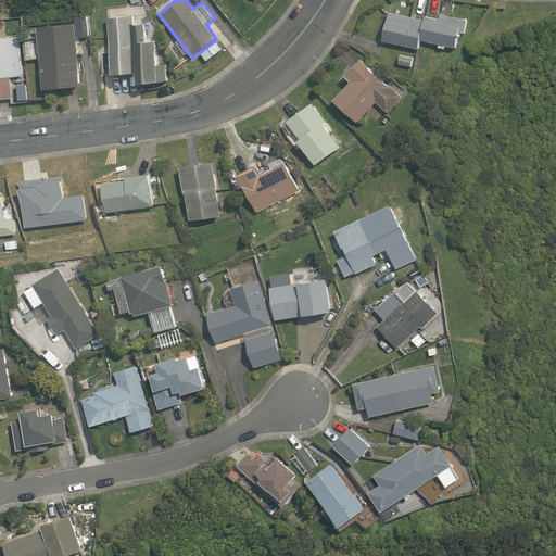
[(420,39),(425,20),(389,12),(382,41),(418,49),(420,39)]
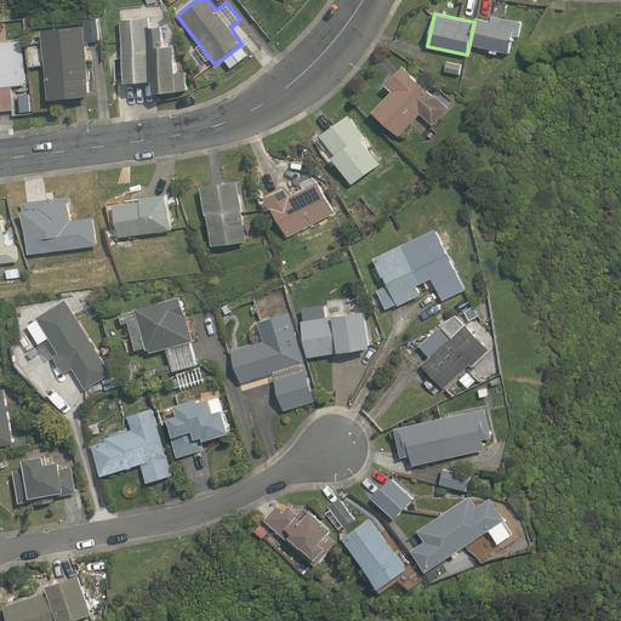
[(489,21),(474,17),(474,22),(469,44),(508,52),(512,35),(519,36),(523,22),(491,15),(489,21)]
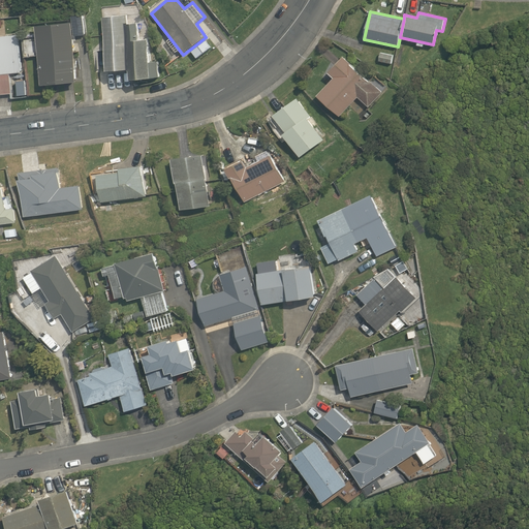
[(127,16),(101,18),(106,71),(128,69),(129,80),(159,78),(157,61),(150,62),(148,39),(138,40),(137,23),(128,24),(127,16)]
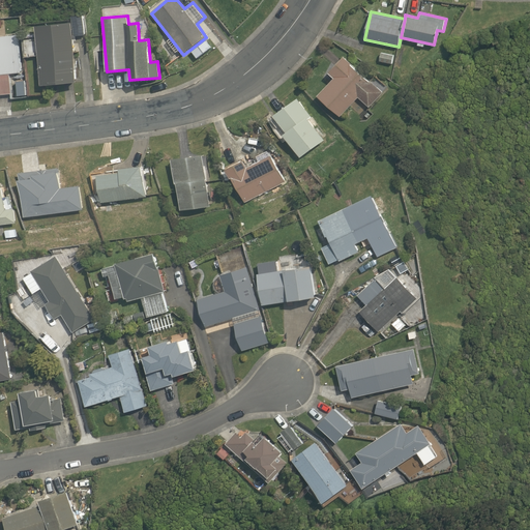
[(46,85),(78,82),(71,23),(39,26),(46,85)]
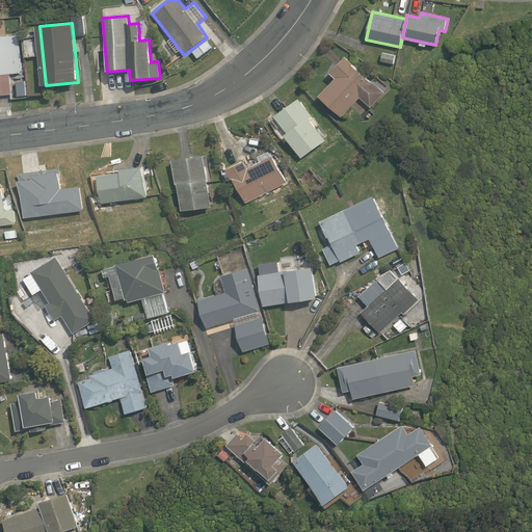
[(0,95),(15,95),(12,74),(25,73),(21,34),(0,36),(0,95)]
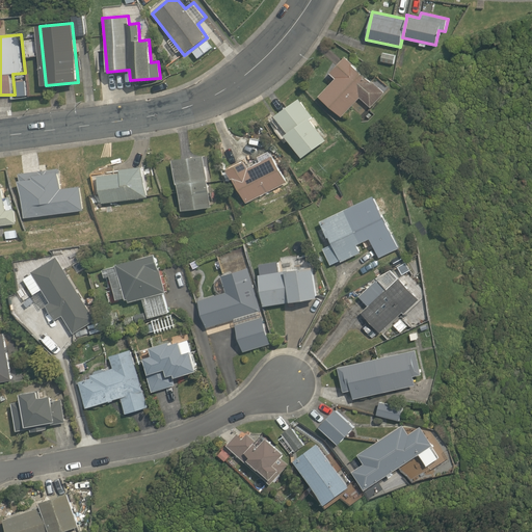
[(371,107),(384,91),(352,63),(353,62),(345,55),(329,72),(336,77),(318,95),(342,116),(360,98),(371,107)]
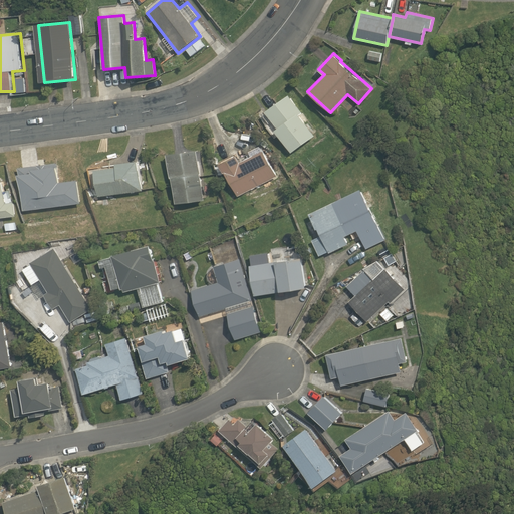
[(303,112),(289,93),(265,111),(277,127),(274,130),(291,153),(315,135),(299,114),(303,112)]
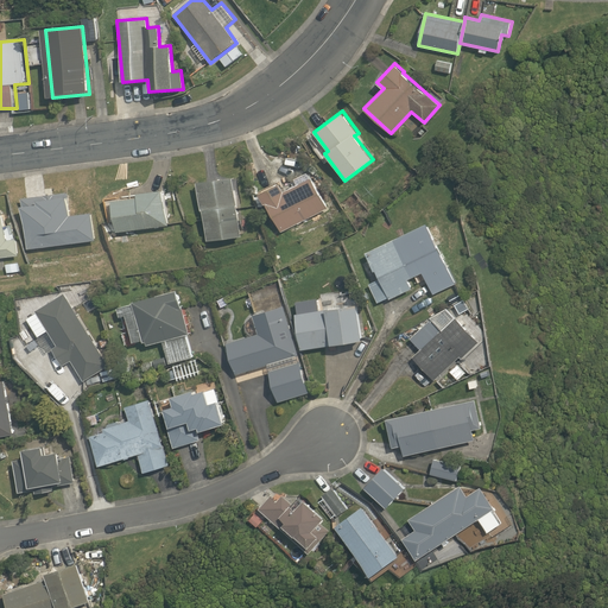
[(203,210),(207,241),(242,235),(234,176),(197,181),(201,210),(203,210)]
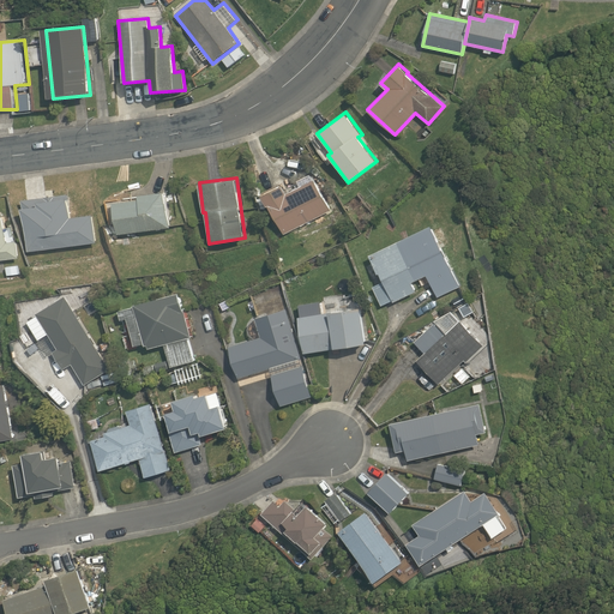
[(287,193),(282,184),(262,196),(266,206),(268,205),(284,235),(331,210),(314,178),(287,193)]
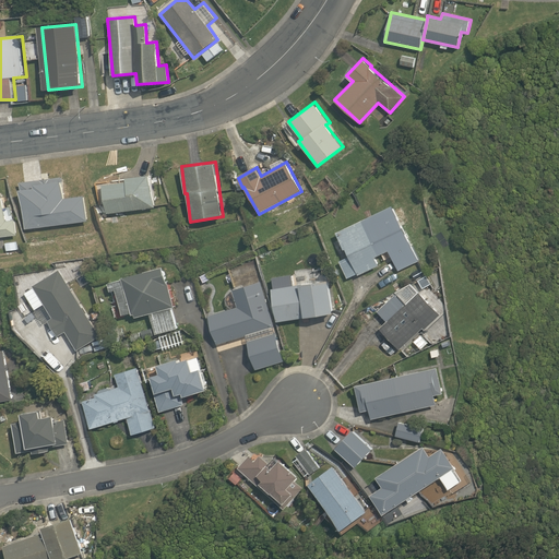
[(127,180),(103,183),(107,213),(155,206),(151,173),(126,176),(127,180)]
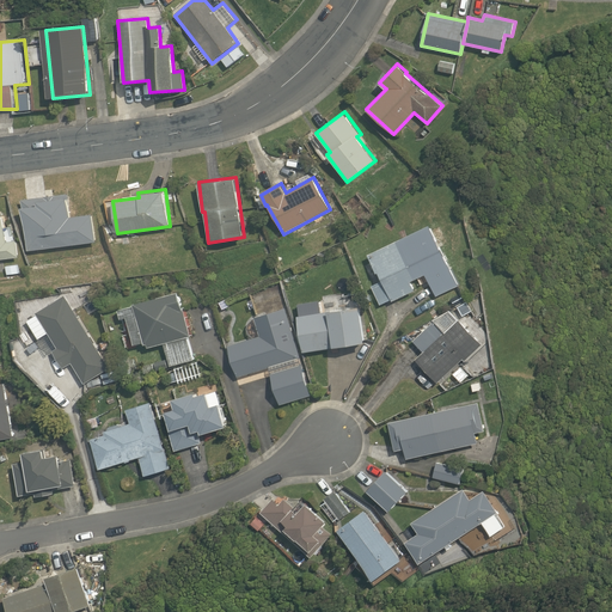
[(71,216),(67,194),(20,200),(22,207),(20,207),(28,250),(97,242),(92,214),(71,216)]
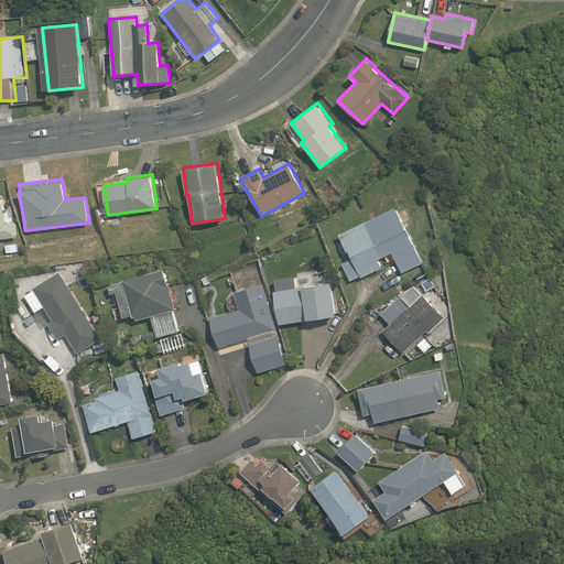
[(15,221),(7,223),(3,196),(0,196),(0,237),(17,236),(15,221)]
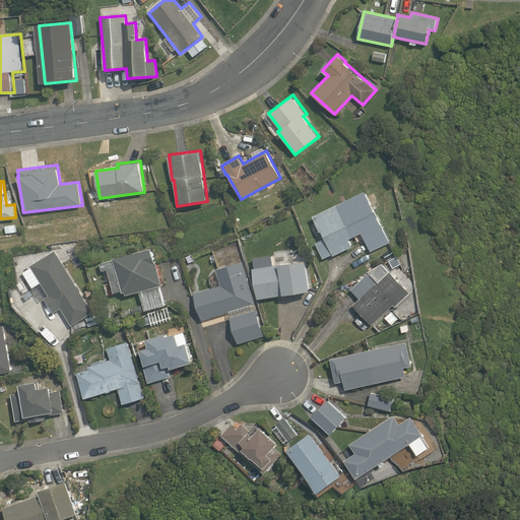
[(371,251),(390,243),(365,190),(313,215),(320,232),(321,231),(325,238),(316,243),(323,259),(332,254),(333,255),(352,246),(348,239),(361,233),(371,251)]
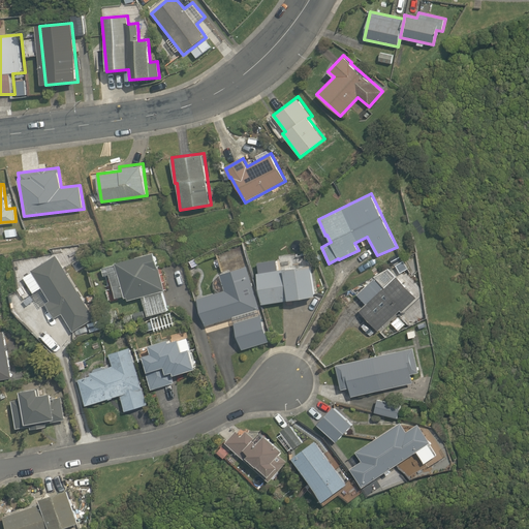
[(17,228),(5,230),(6,238),(18,237),(17,228)]
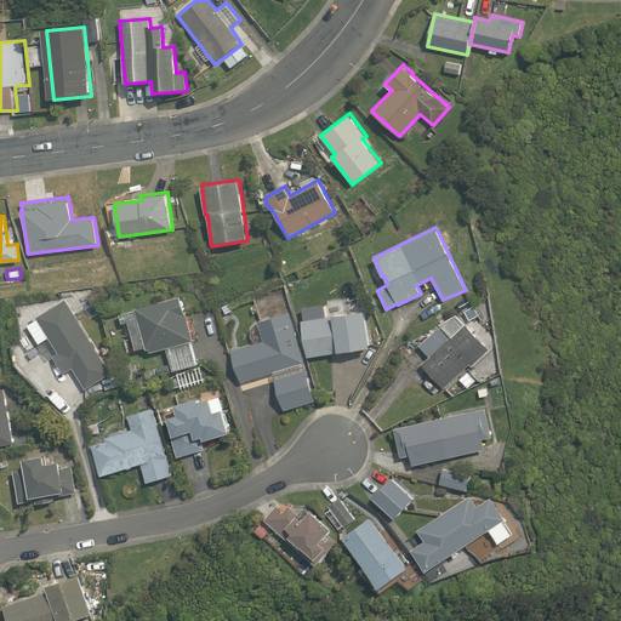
[(166,348),(172,371),(198,364),(191,341),(195,340),(181,295),(135,307),(136,309),(119,313),(121,323),(127,322),(136,349),(146,347),(147,348),(149,348),(151,352),(166,348)]
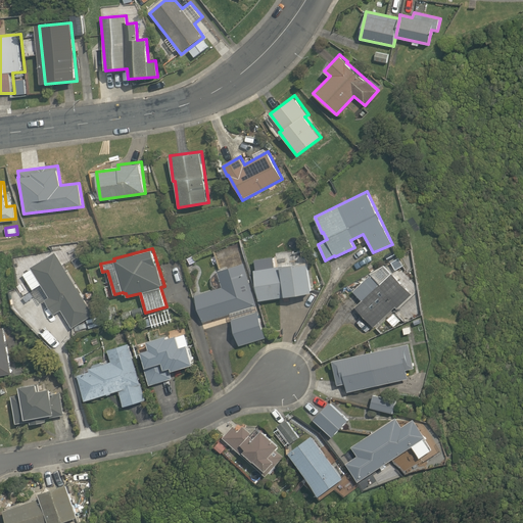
[(95,315),(55,251),(31,267),(32,269),(22,274),(33,290),(41,284),(49,297),(45,299),(54,314),(61,310),(73,328),(95,315)]
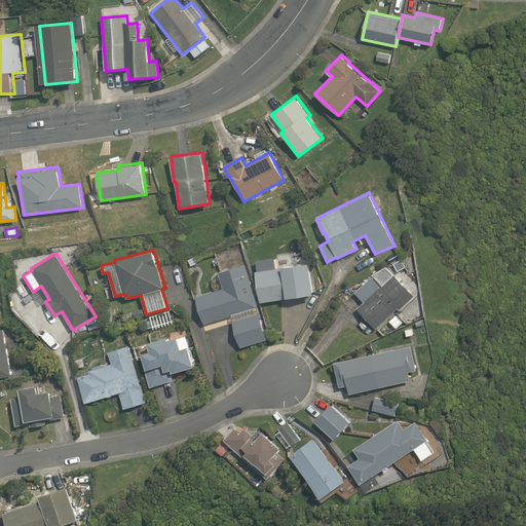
[(284,266),(255,270),(260,302),(289,298),(289,299),(314,295),(309,263),(307,263),(307,261),(283,264),(284,266)]
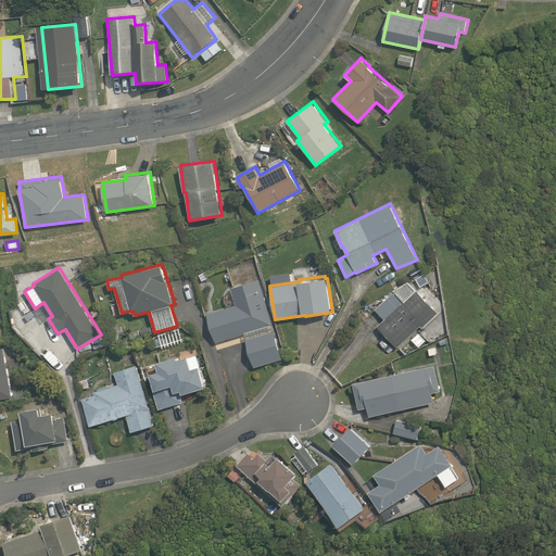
[(274,325),(260,279),(230,288),(236,305),(207,314),(216,342),(244,333),(254,367),(282,358),(273,326),(274,325)]
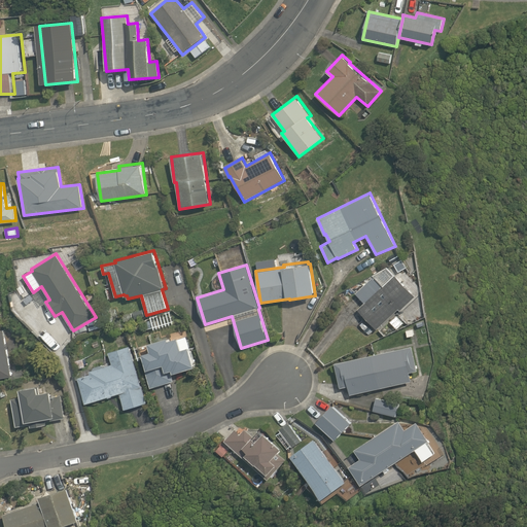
[(400,311),(415,295),(395,275),(383,285),(375,276),(355,293),(364,303),(357,309),(377,329),(397,309),(400,311)]
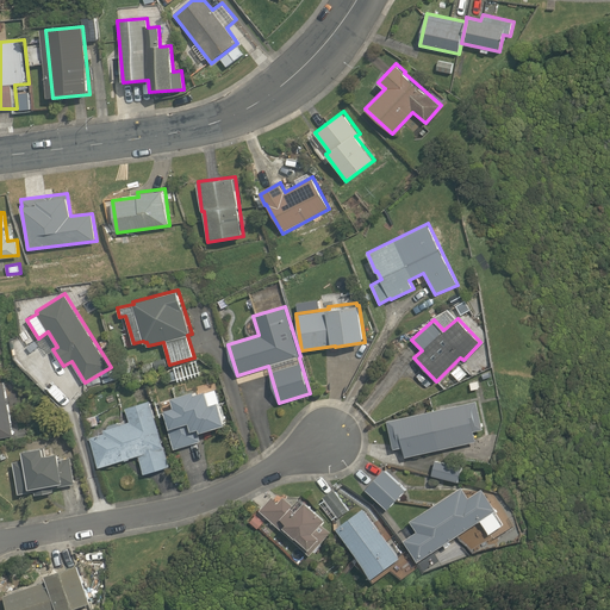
[(0,437),(13,436),(5,383),(0,383),(0,437)]
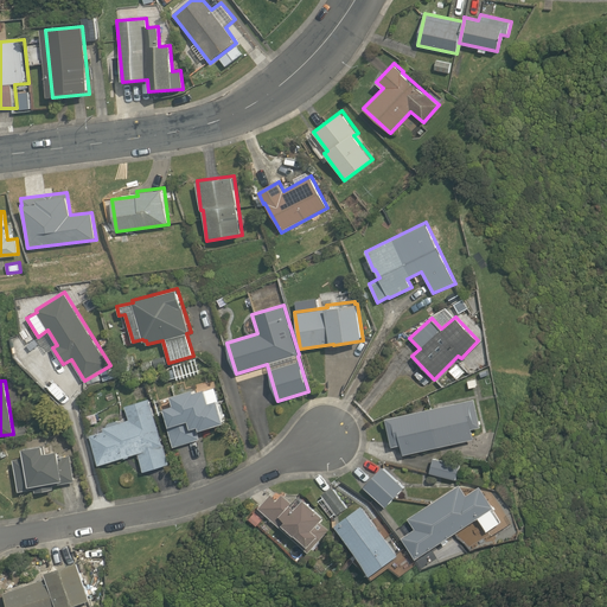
[(164,409),(163,410),(173,447),(200,440),(198,430),(225,422),(215,388),(205,390),(205,388),(195,391),(193,388),(170,395),(173,404),(164,407),(164,409)]
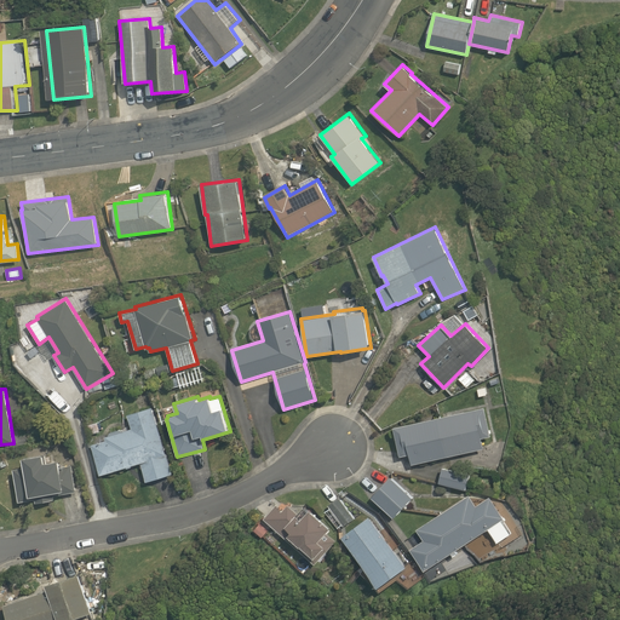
[(147,482),(173,474),(153,407),(127,414),(132,429),(104,436),(105,440),(92,443),(101,475),(141,463),(147,482)]
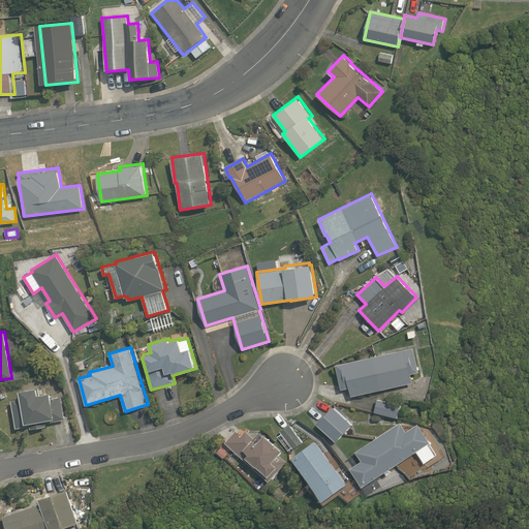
[(419,372),(413,347),(336,364),(341,389),(349,387),(351,396),(413,382),(411,374),(419,372)]
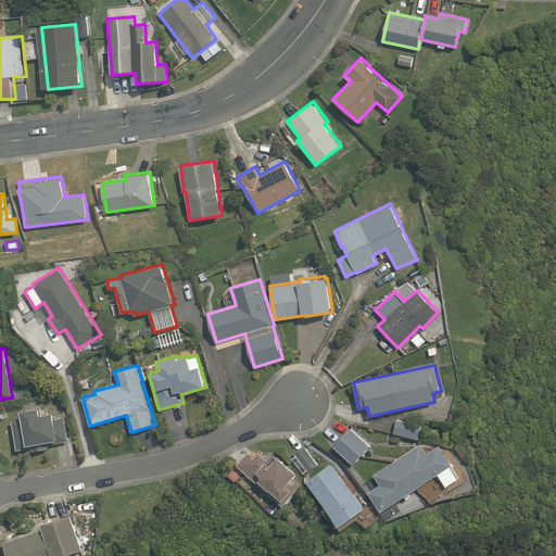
[(22,417),(12,419),(17,450),(32,447),(33,451),(50,447),(49,444),(68,441),(64,416),(54,418),(53,412),(40,414),(39,406),(21,409),(22,417)]
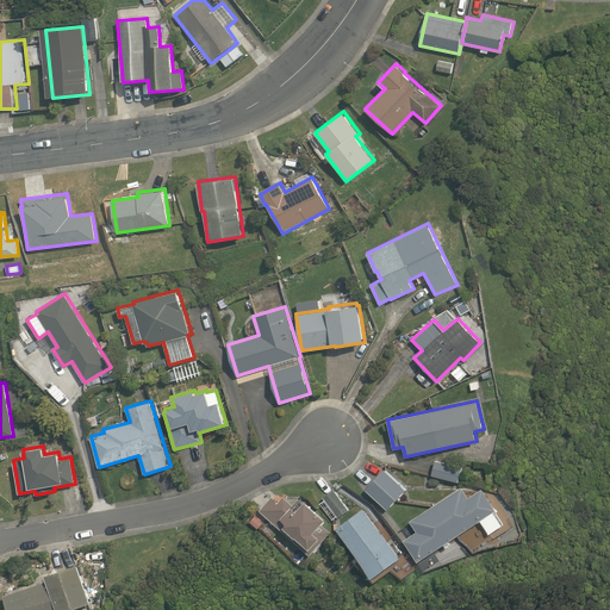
[(462,466),(435,459),(431,475),(459,483),(462,466)]
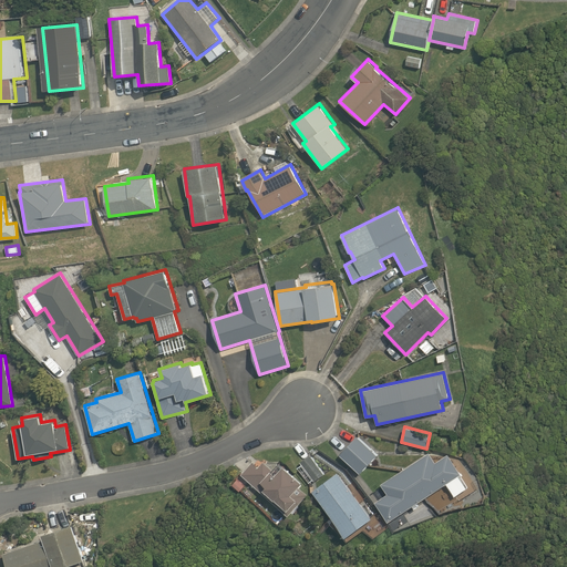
[(378,455),(358,436),(339,454),(360,474),(378,455)]
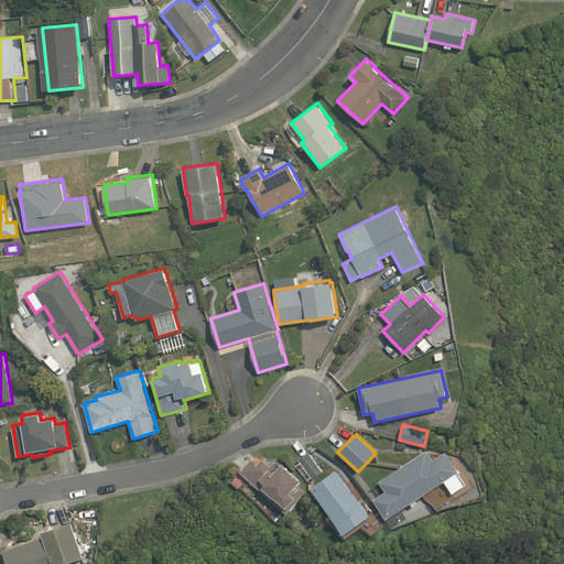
[(452,494),(465,486),(456,473),(458,472),(446,452),(433,459),(426,449),(379,481),(386,491),(372,499),(386,519),(444,481),(452,494)]
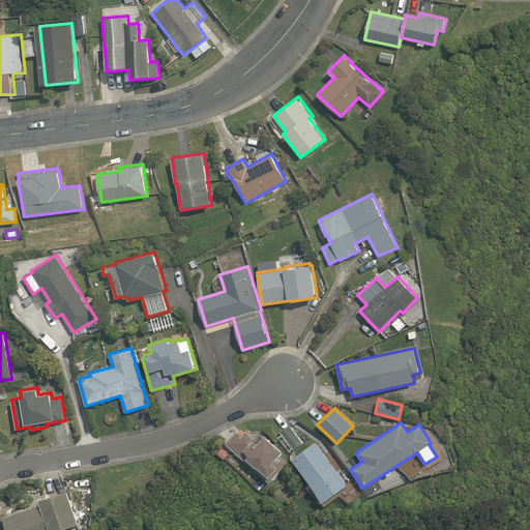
[(281,432),(294,449),(303,443),(291,424),(281,432)]
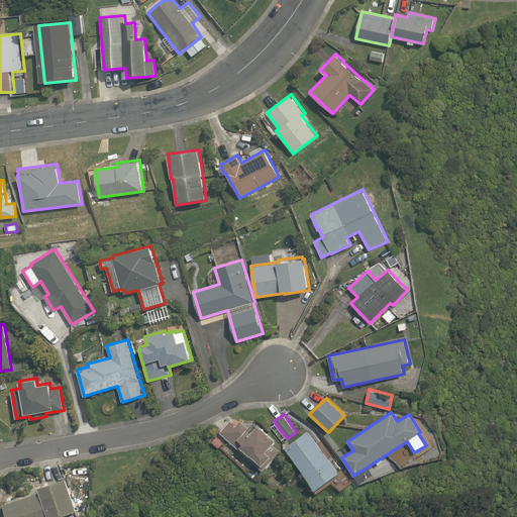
[(230,421),(220,432),(263,470),(276,454),(268,448),(275,440),(254,422),(249,427),(240,420),(235,426),(230,421)]
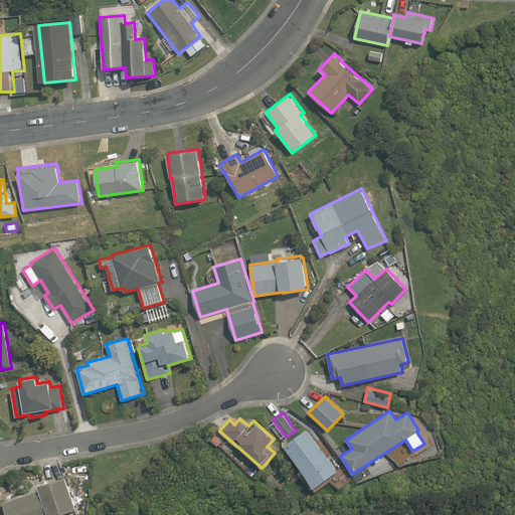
[(315,487),(338,470),(308,428),(285,445),(315,487)]
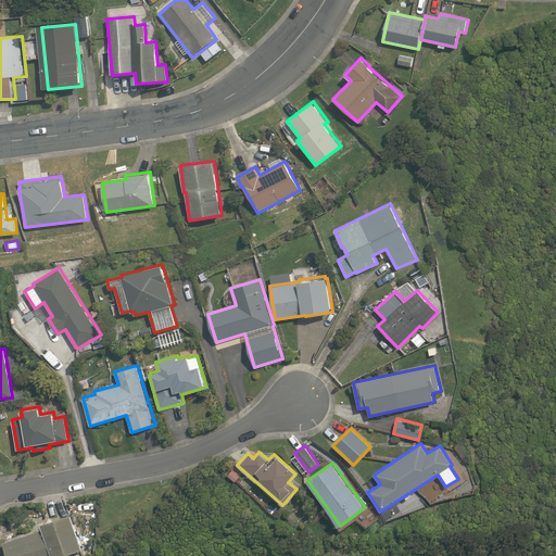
[(84,547),(72,512),(40,522),(42,529),(3,542),(8,555),(59,555),(60,555),(84,547)]
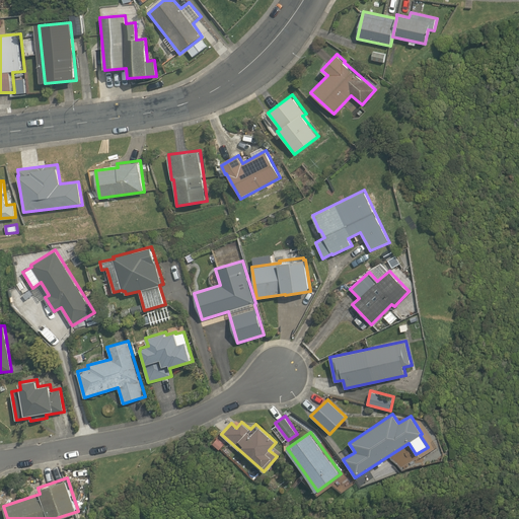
All buildings are outlined.
